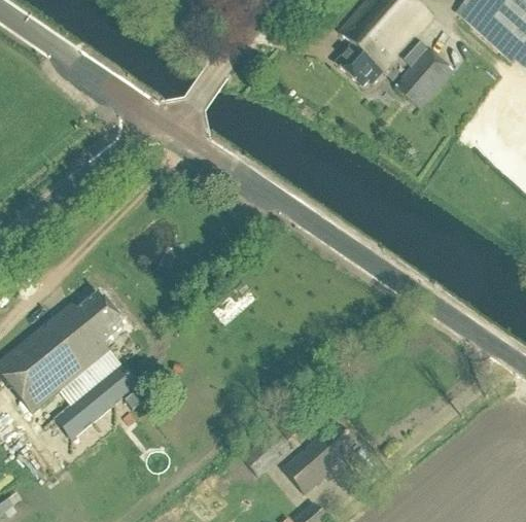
[(454,70),(413,36),(432,13),(417,0),(365,0),(339,30),(352,42),(336,62),(362,85),(371,76),(375,79),(397,54),(414,68),(397,89),(421,108),(454,70)]
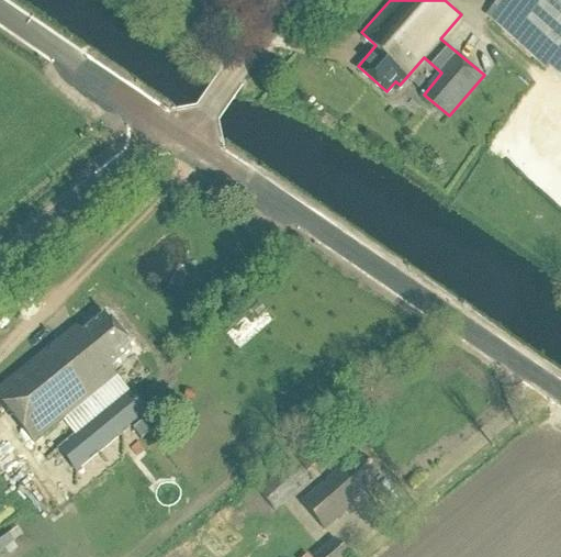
[(501,0),(489,13),(550,69),(553,66),(560,73),(560,0),(501,0)]
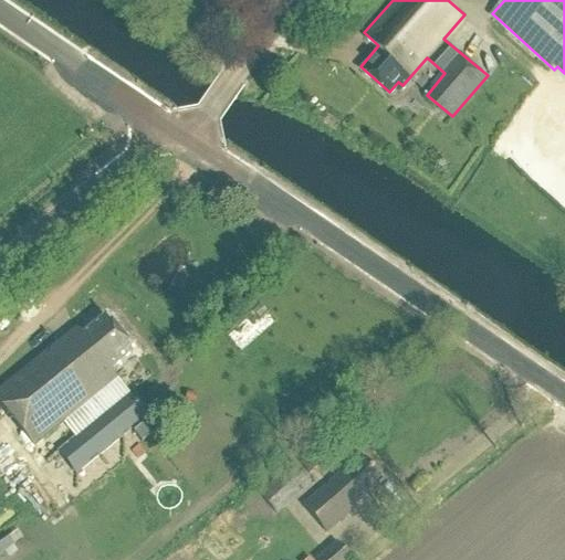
[(133,348),(105,315),(84,331),(76,323),(0,384),(0,402),(33,444),(119,373),(112,365),(133,348)]
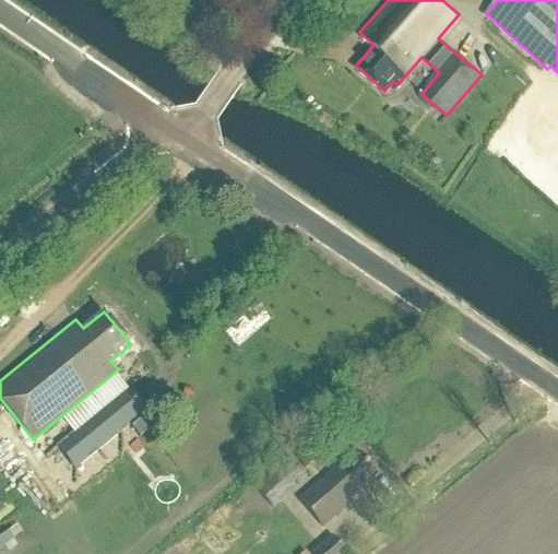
[(76,466),(145,412),(127,388),(58,443),(76,466)]
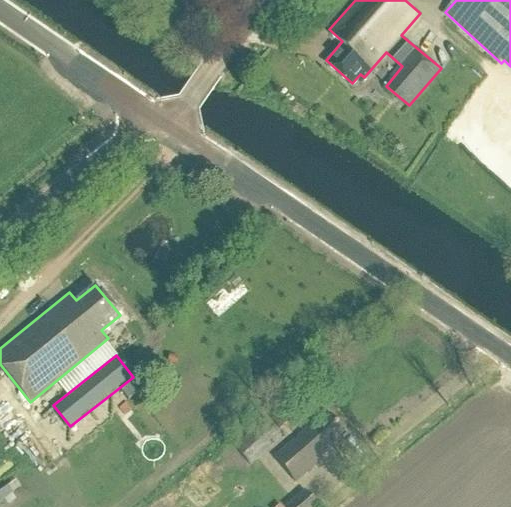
[(129,398),(141,388),(134,379),(122,389),(129,398)]
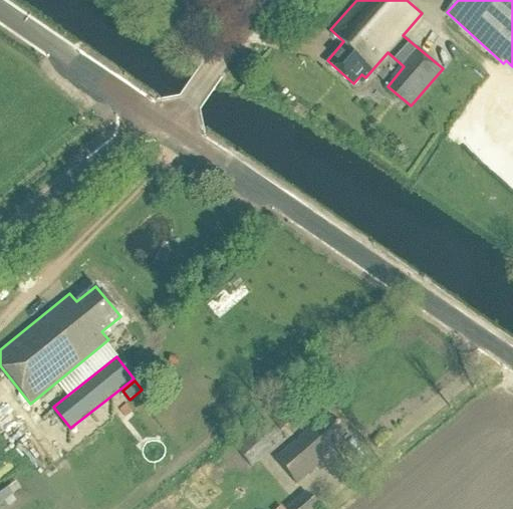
[(297,480),(323,457),(319,453),(344,430),(326,410),(275,456),(297,480)]
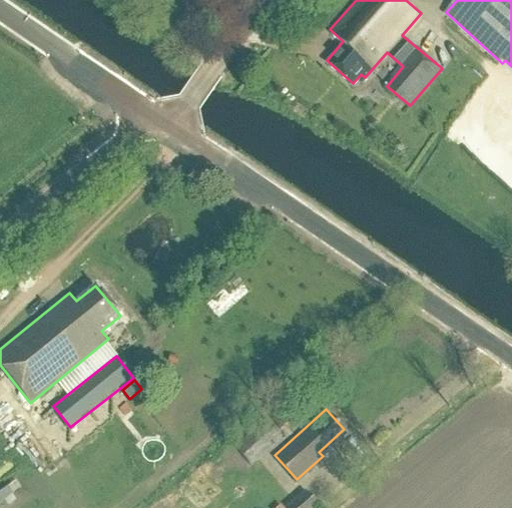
[(282,428),(288,423),(279,413),(274,418),(282,428)]
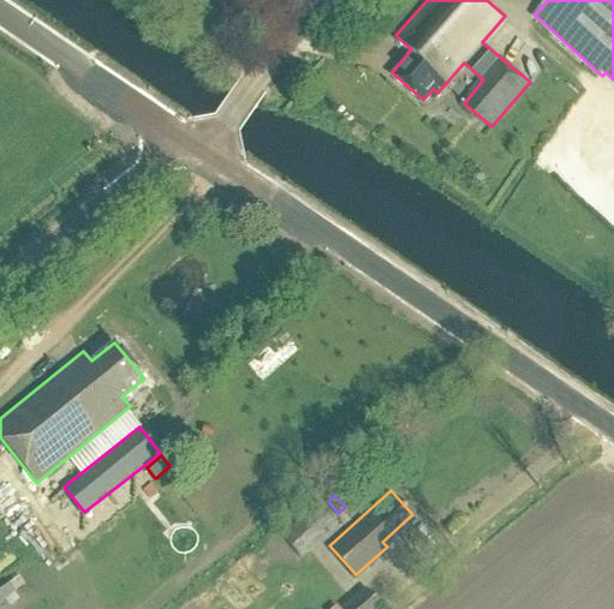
[(302,556),(339,523),(322,502),(284,537),(302,556)]
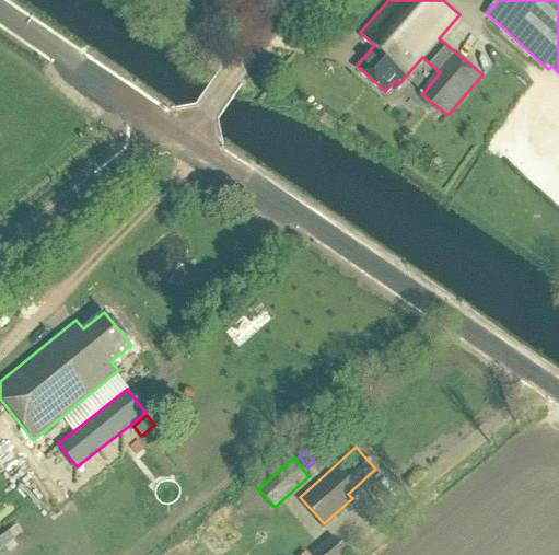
[(315,554),(347,554),(350,553),(333,533),(312,552),(315,554)]
